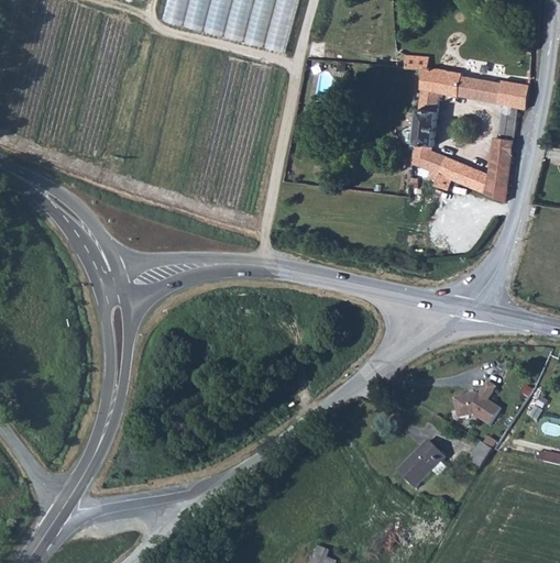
[(284,55),(298,0),(162,0),(157,22),(284,55)]
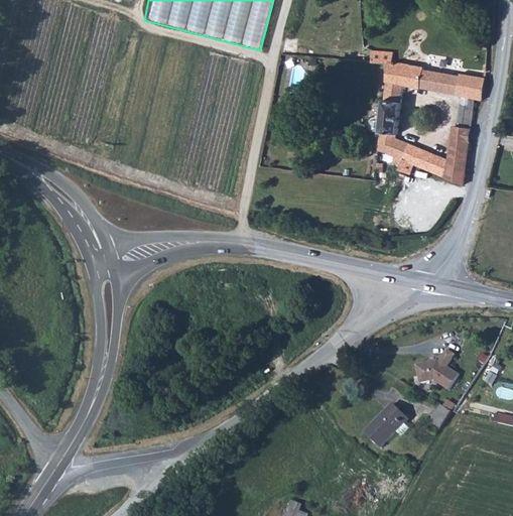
[(473,99),(480,100),(483,78),(458,74),(458,76),(421,70),(421,67),(390,62),(391,52),(370,50),(369,60),(369,62),(385,63),(381,100),(379,118),(377,137),(376,149),(392,156),(390,162),(398,165),(396,169),(407,174),(411,164),(462,184),(468,140),(450,138),(446,160),(394,138),(394,134),(395,134),(400,92),(401,85),(404,85),(460,96),(456,122),(470,124),(473,99)]
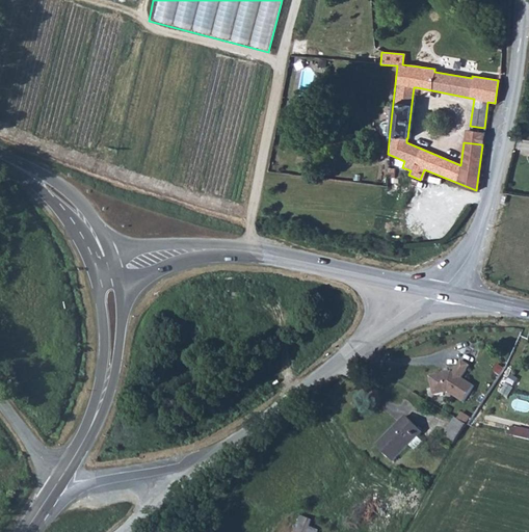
[(385,140),(389,141),(391,122),(385,121),(380,124),(379,130),(382,134),(386,134),(385,140)]
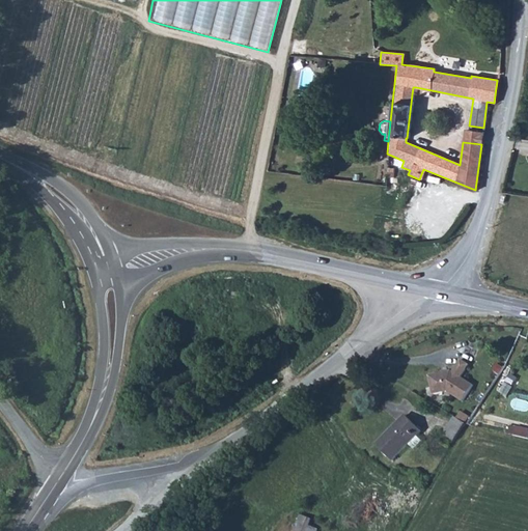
[(465,130),(463,142),(481,144),(482,132),(465,130)]
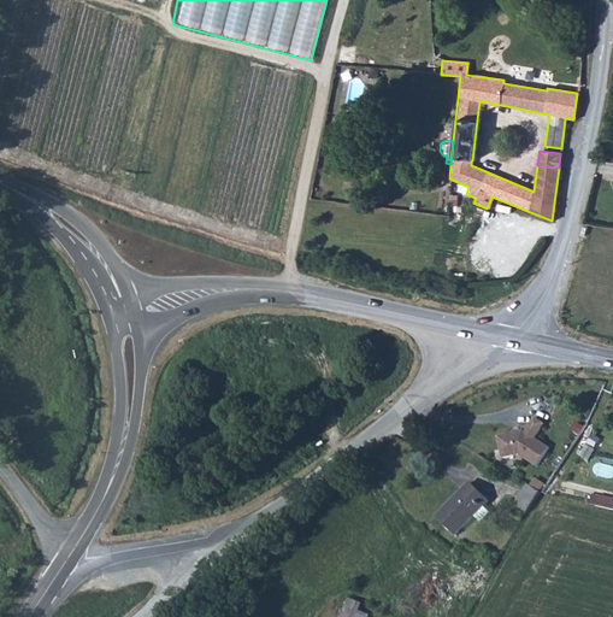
[(542,424),(532,417),(523,433),(520,430),(517,432),(517,434),(513,435),(511,433),(495,436),(500,458),(517,454),(535,466),(547,447),(532,439),(542,424)]
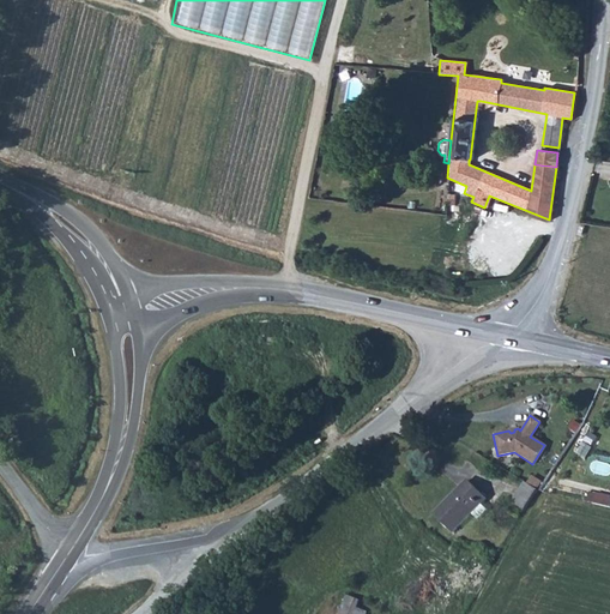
[(478,504),(484,498),(465,480),(432,513),(451,533),(469,513),(478,504)]
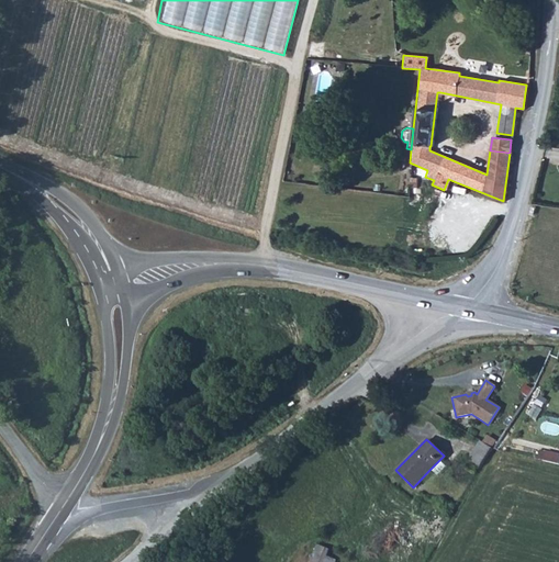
[(479,467),(491,448),(479,440),(467,459),(479,467)]
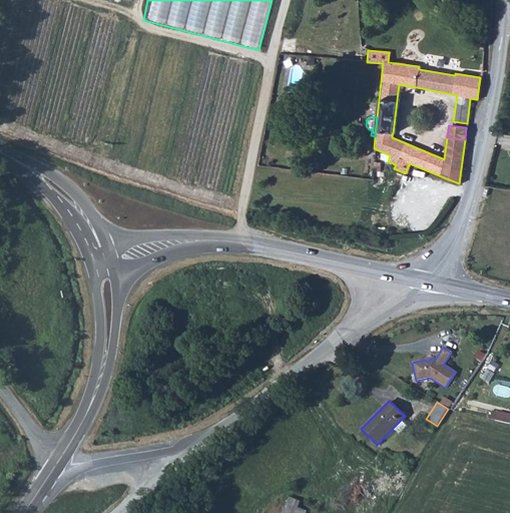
[(509,416),(496,413),(494,420),(509,424),(509,418),(509,416)]
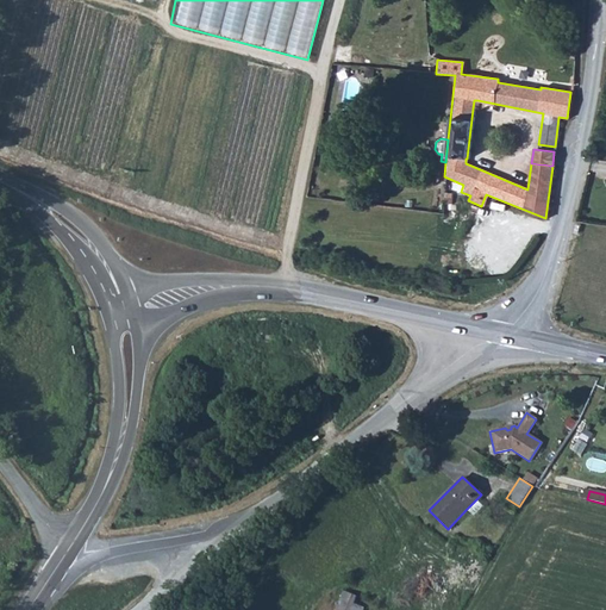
[(473,516),(482,506),(475,500),(466,510),(473,516)]
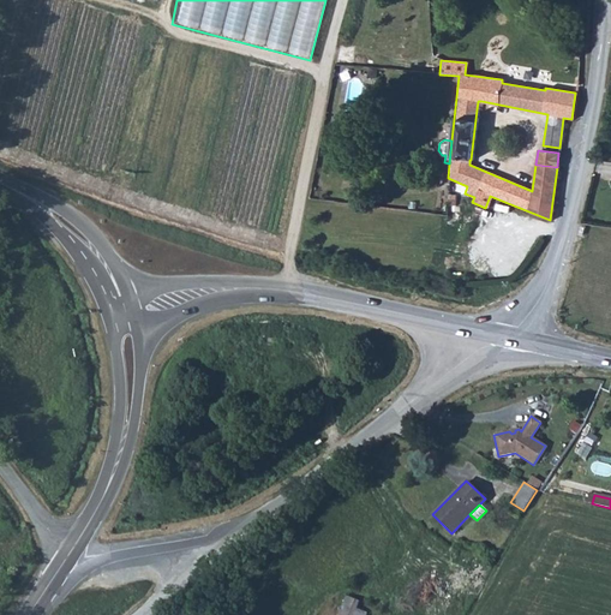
[(360,614),(353,611),(358,602),(345,596),(342,603),(337,614),(336,614),(360,614)]
